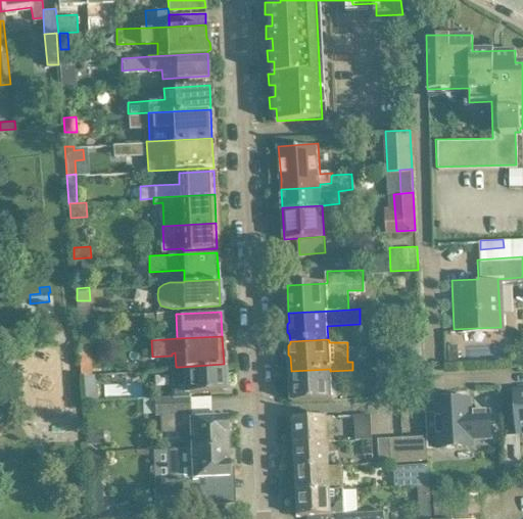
[(91,343),(80,344),(82,374),(91,373),(90,361),(92,361),(91,343)]
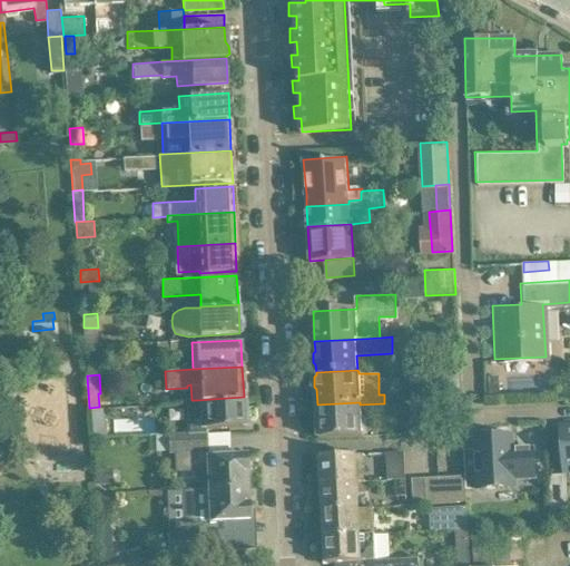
[(244,400),(244,397),(197,400),(198,427),(245,425),(244,412),(247,410),(247,403),(244,400)]
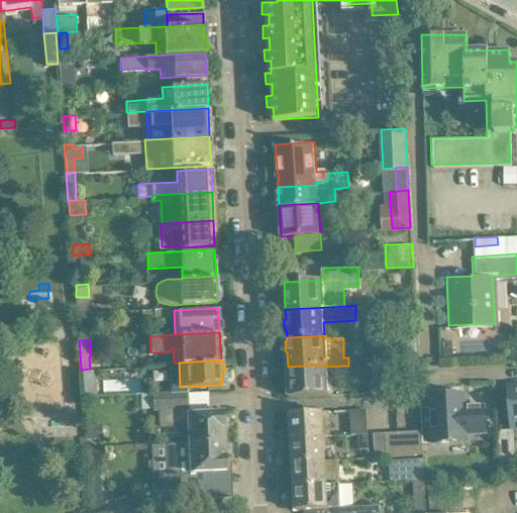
[(335,376),(349,375),(348,366),(326,367),(326,365),(288,367),(289,382),(286,384),(287,391),(289,393),(289,396),(332,394),(331,379),(327,379),(327,369),(334,368),(335,376)]
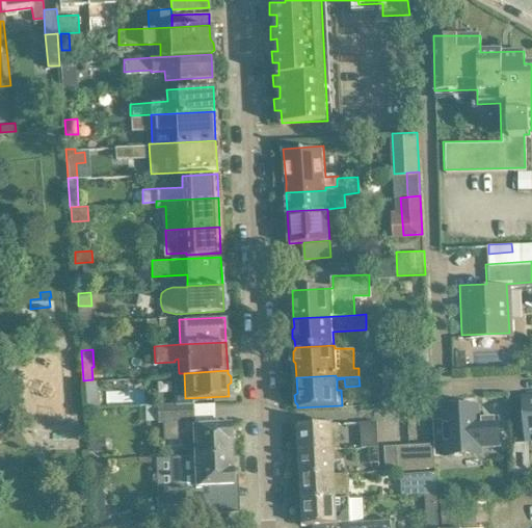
[(84,381),(86,406),(99,405),(98,380),(84,381)]
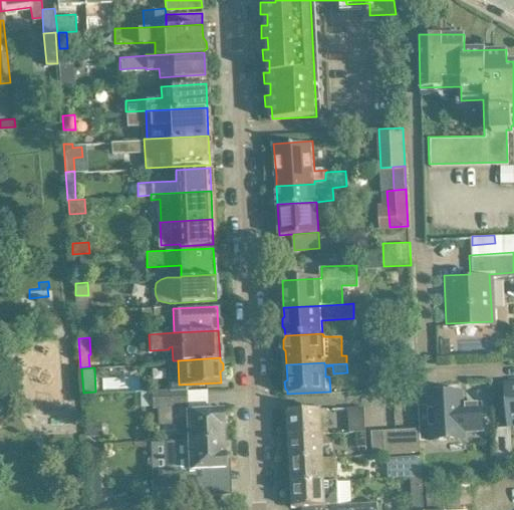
[(439,392),(430,392),(432,426),(420,427),(421,439),(464,437),(463,429),(482,428),(481,404),(462,405),(461,391),(453,391),(452,387),(439,388),(439,392)]
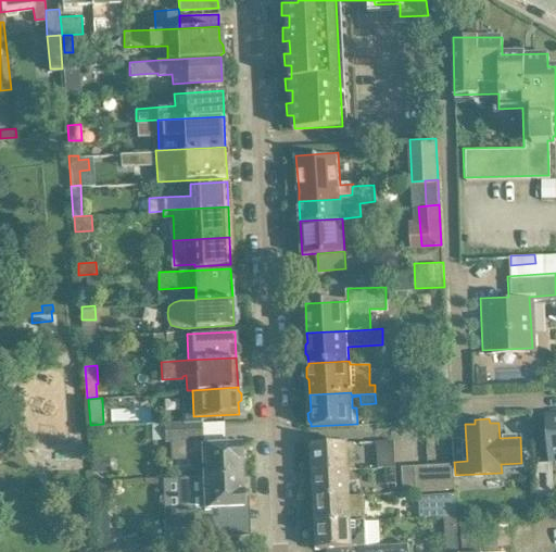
[(202,456),(203,475),(241,473),(240,441),(225,441),(224,421),(144,423),(144,438),(152,437),(152,438),(164,437),(164,440),(171,440),(171,458),(202,456)]
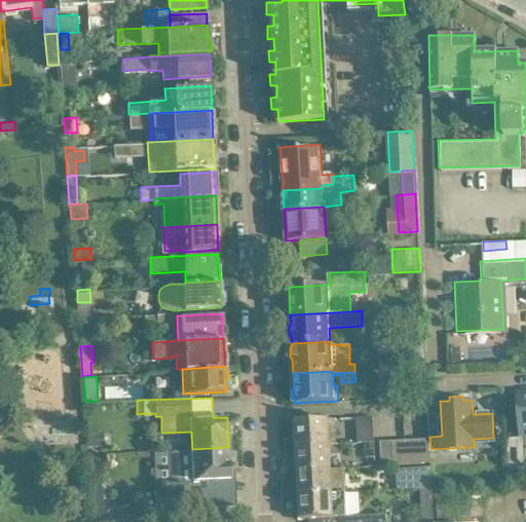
[(373,414),(357,415),(358,440),(366,440),(375,440),(373,414)]
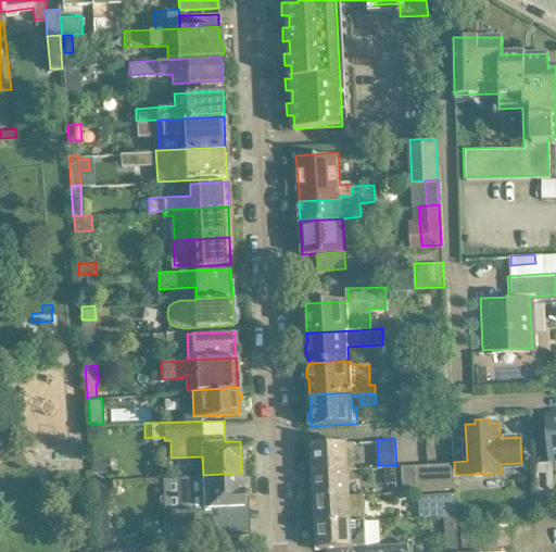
[(355,467),(353,440),(312,442),(314,469),(349,467),(355,467)]
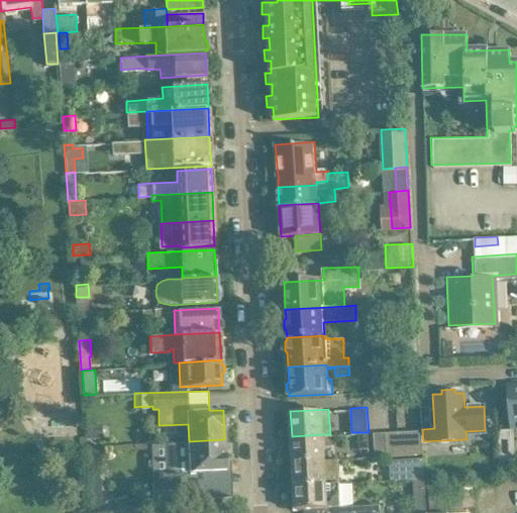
[(514,428),(499,428),(500,458),(515,458),(514,428)]
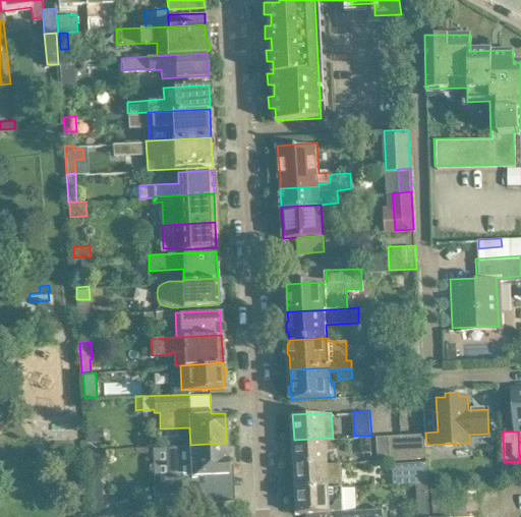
[(426,456),(425,433),(413,434),(414,457),(425,456),(426,456)]
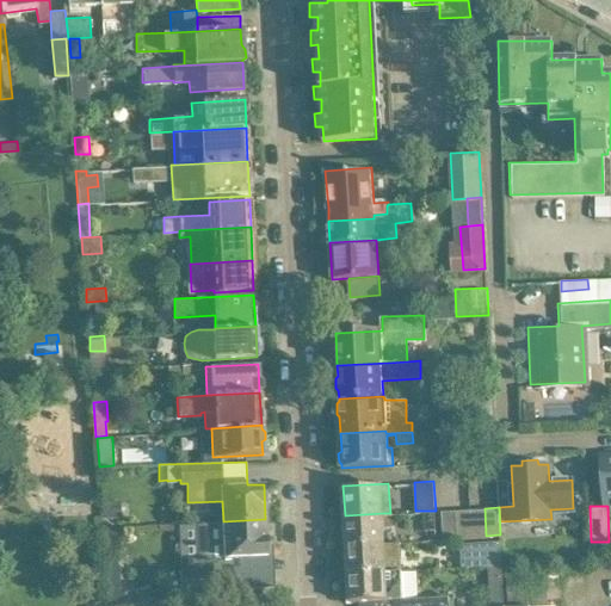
[(473,537),(471,508),(456,509),(457,537),(473,537)]
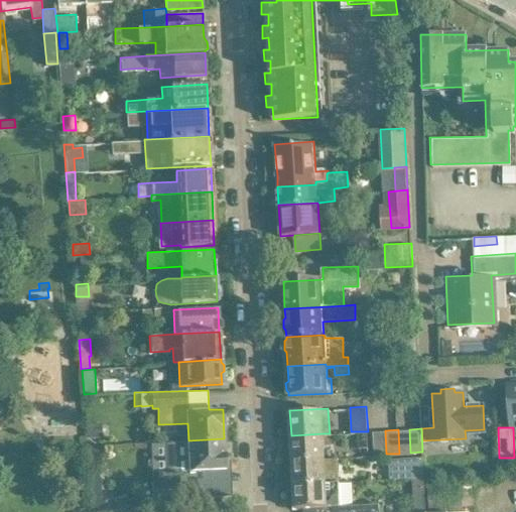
[(410,453),(409,429),(398,429),(399,454),(410,453)]
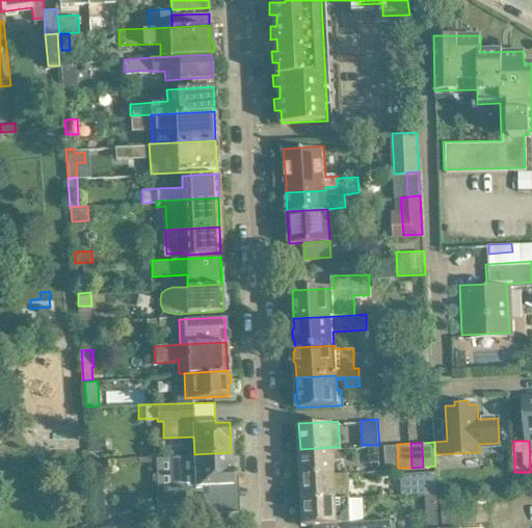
[(398,468),(397,444),(383,444),(384,469),(398,468)]
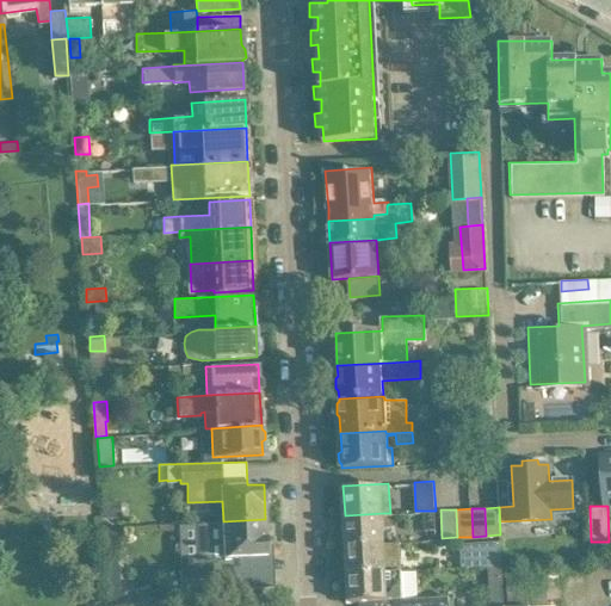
[(436,527),(436,511),(425,511),(425,529),(436,527)]
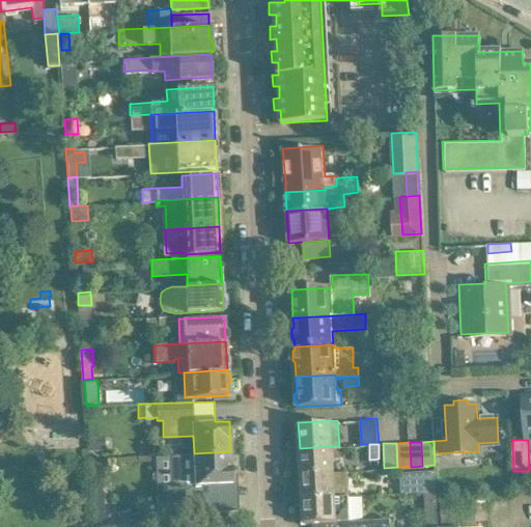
[(334,471),(333,446),(300,448),(301,472),(334,471)]
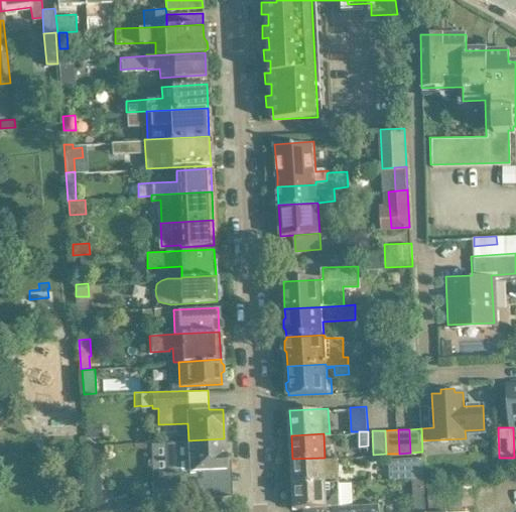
[(226,469),(225,459),(224,438),(188,440),(168,441),(170,499),(212,496),(210,471),(226,469)]
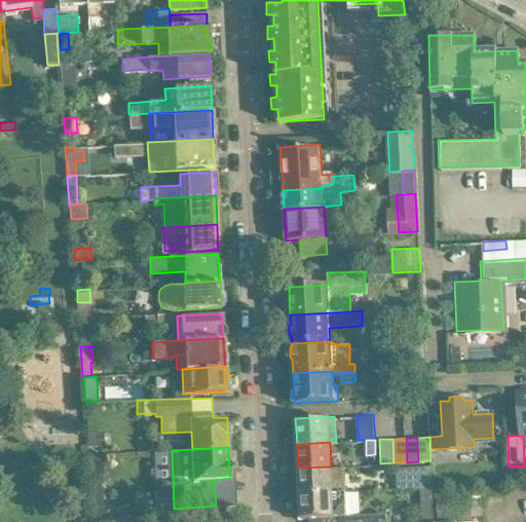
[(431,476),(430,460),(429,460),(429,464),(396,467),(397,487),(420,486),(431,486),(430,476),(431,476)]
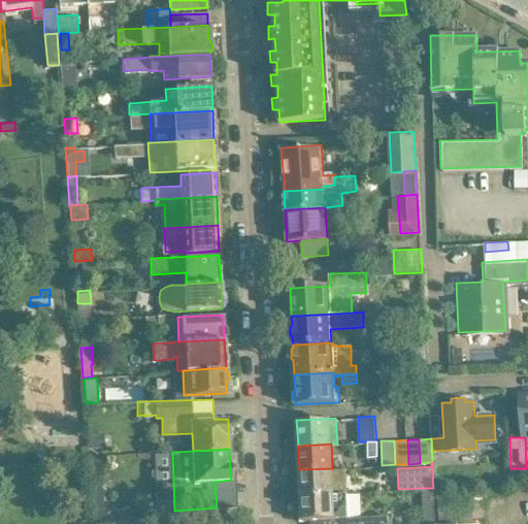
[(332,468),(299,469),(300,494),(347,492),(345,467),(332,468)]
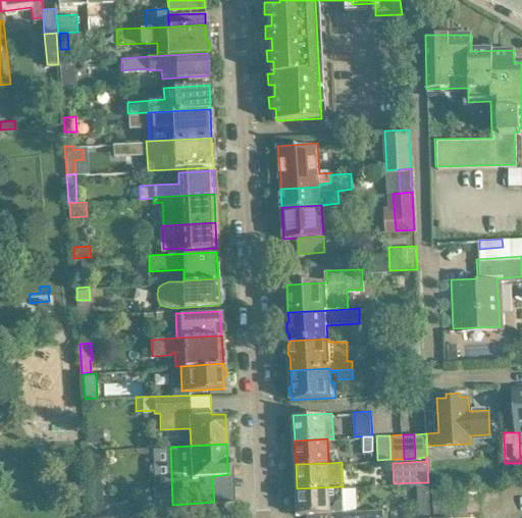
[(429,502),(428,482),(417,482),(419,507),(429,507),(430,507),(429,502)]
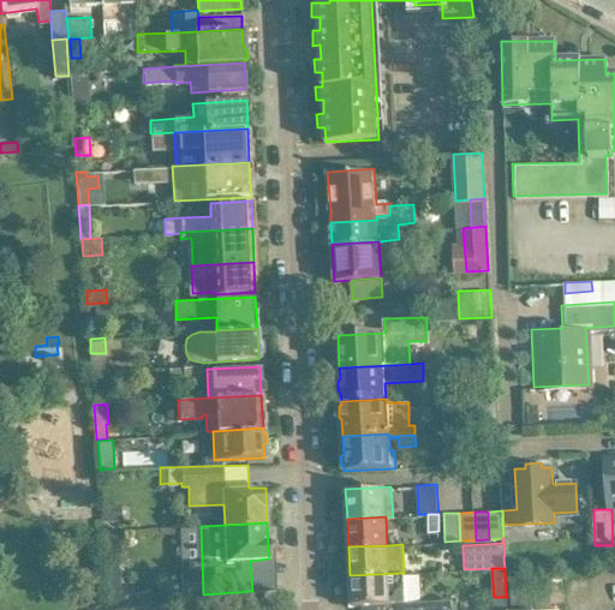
[(549,570),(511,573),(512,609),(551,608),(549,570)]
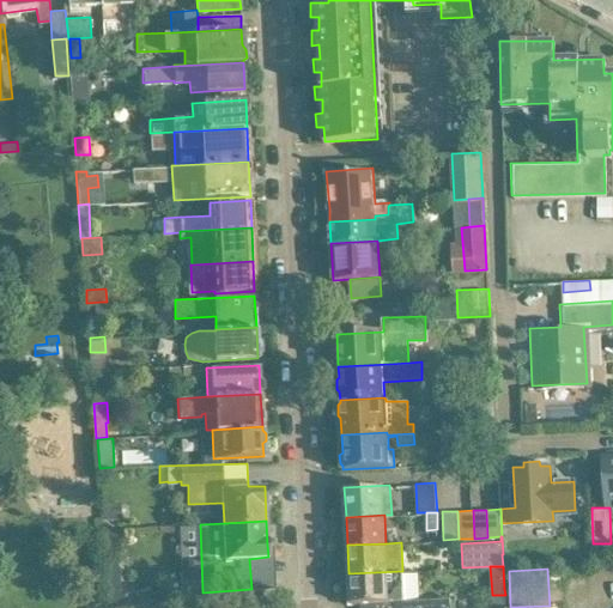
[(402,587),(402,571),(349,573),(350,603),(393,601),(393,607),(455,607),(455,597),(450,597),(450,596),(412,599),(412,585),(402,587)]
